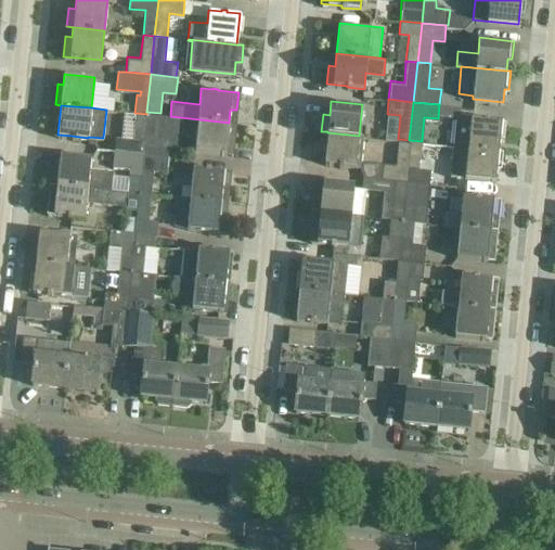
[(114,149),(142,152),(146,114),(134,113),(132,137),(120,136),(119,149),(114,148),(114,149)]
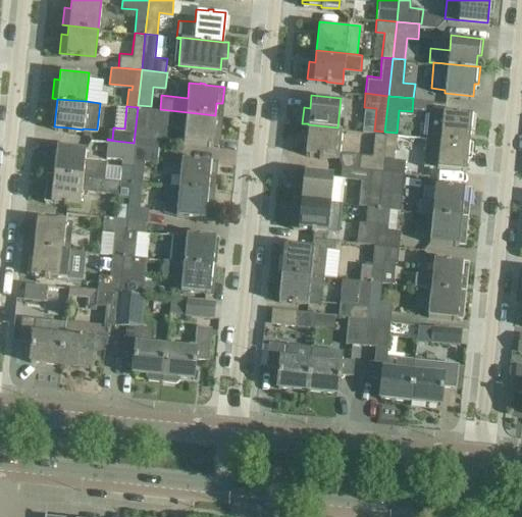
[(171,110),(169,110),(160,109),(138,107),(134,143),(158,146),(159,136),(169,137),(171,110)]
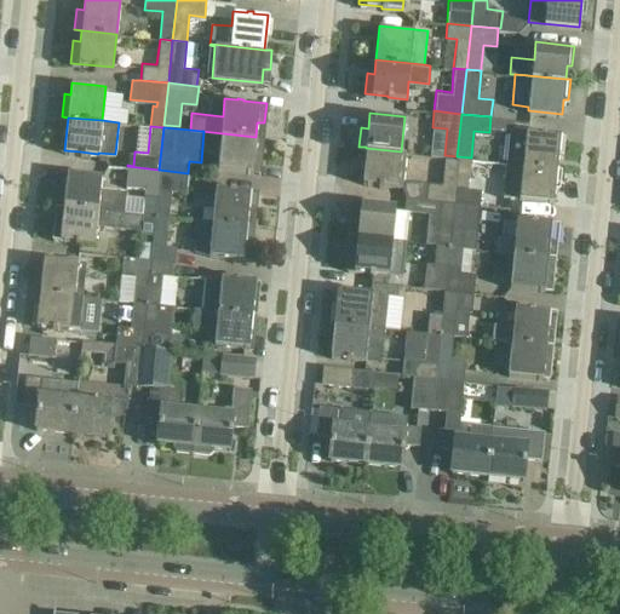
[(522,164),(557,167),(561,132),(511,127),(507,161),(522,162),(522,164)]
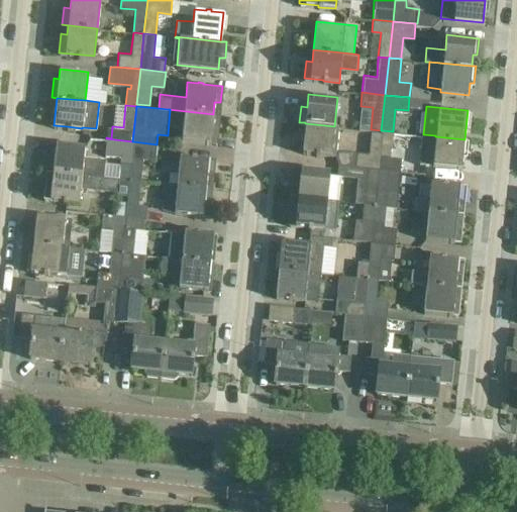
[(213,114),(184,111),(182,138),(210,141),(211,131),(217,131),(219,115),(213,114)]
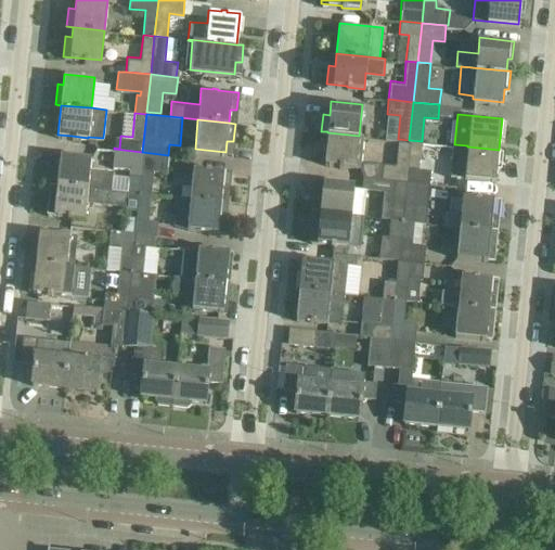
[(359,136),(327,132),(325,163),(338,164),(338,165),(343,166),(356,167),(356,166),(361,166),(361,160),(363,136),(359,136)]
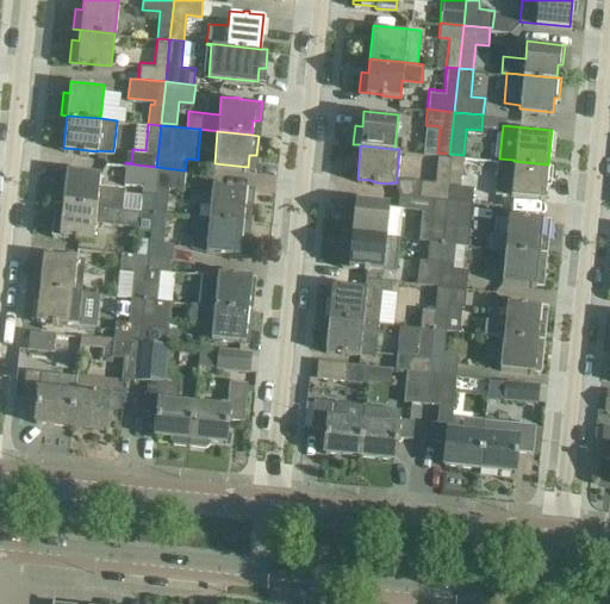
[(421,178),(419,195),(446,198),(449,154),(437,153),(435,179),(421,178)]
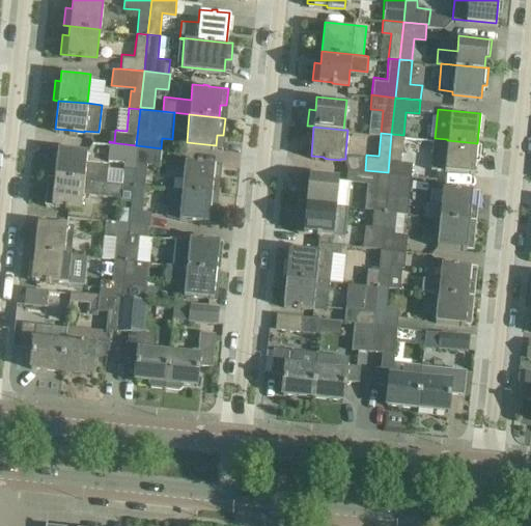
[(391,134),(388,172),(411,174),(412,161),(400,160),(403,135),(391,134)]
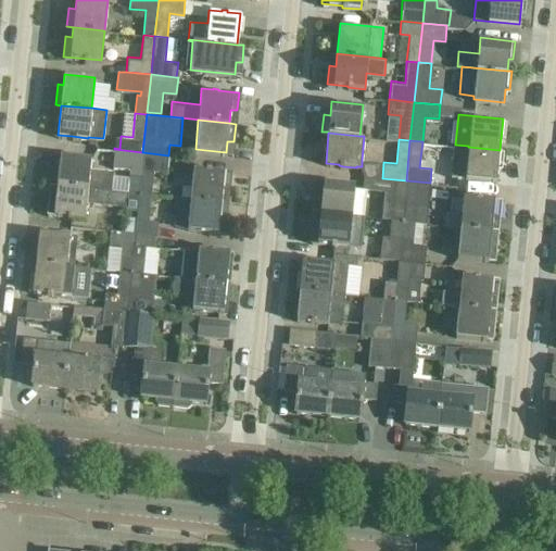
[(500,150),(468,147),(465,177),(496,180),(500,150)]
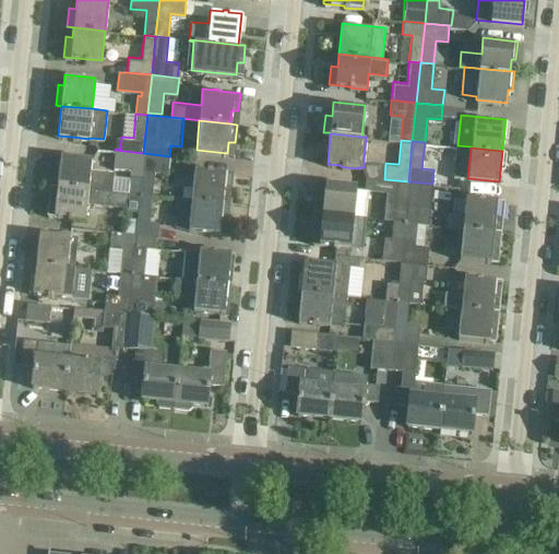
[(139,193),(143,153),(115,150),(114,167),(130,168),(128,192),(139,193)]
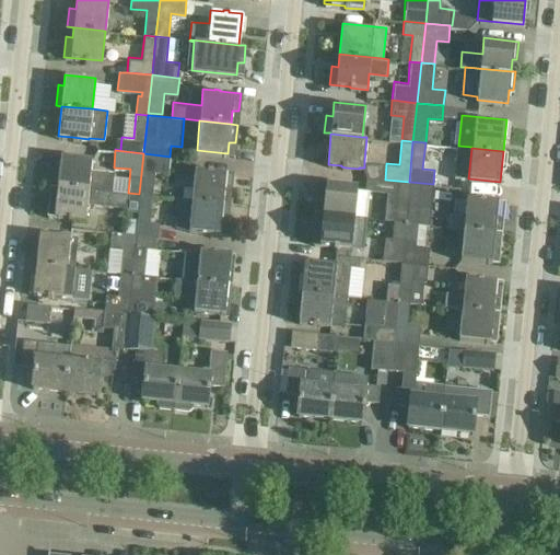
[(60,153),(57,185),(89,188),(112,191),(113,191),(115,171),(91,169),(92,157),(82,155),(60,153)]
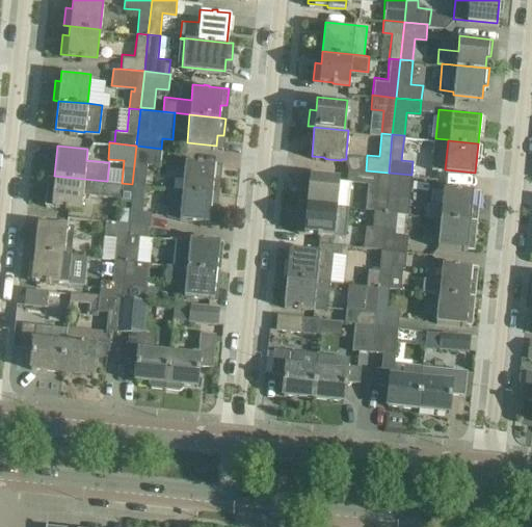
[(161,149),(136,146),(132,184),(144,185),(147,162),(160,163),(161,149)]
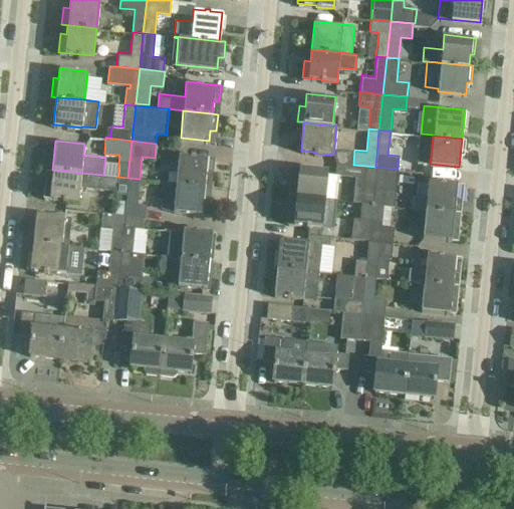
[(168,181),(165,181),(165,182),(210,187),(211,185),(205,184),(206,174),(212,174),(213,158),(195,156),(179,154),(177,171),(169,170),(168,181)]
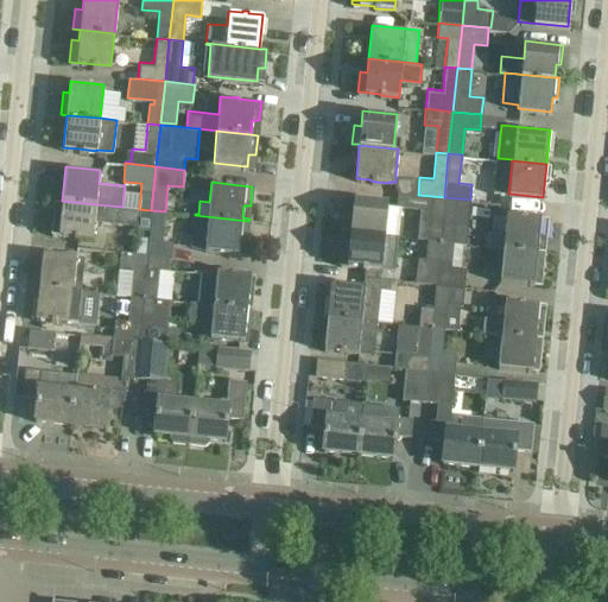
[(417,208),(430,209),(428,240),(439,241),(444,197),(418,195),(417,208)]
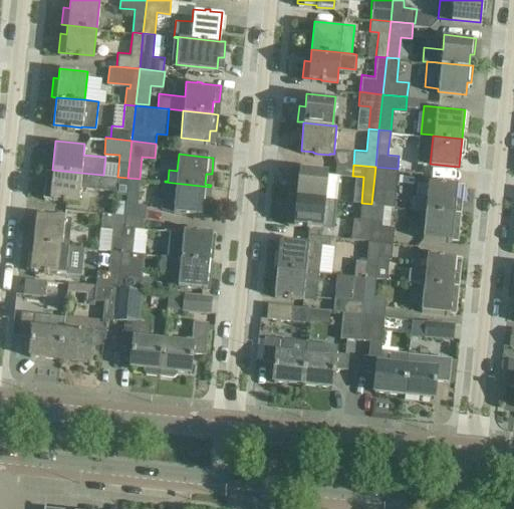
[(293,174),(290,196),(296,196),(314,198),(324,199),(335,200),(338,171),(299,167),(298,175),(293,174)]
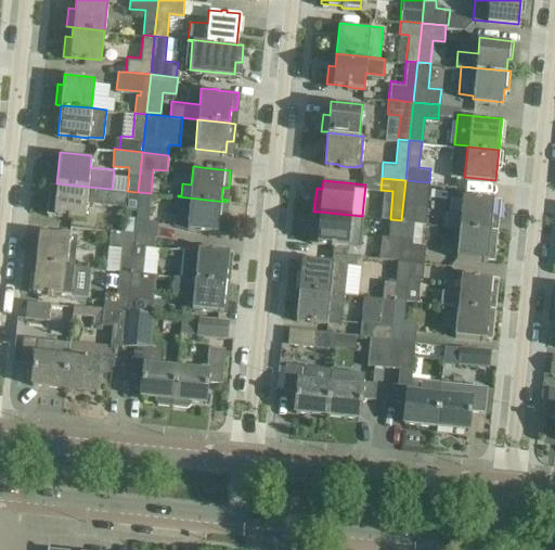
[(423,222),(426,222),(429,182),(405,180),(401,220),(423,222)]
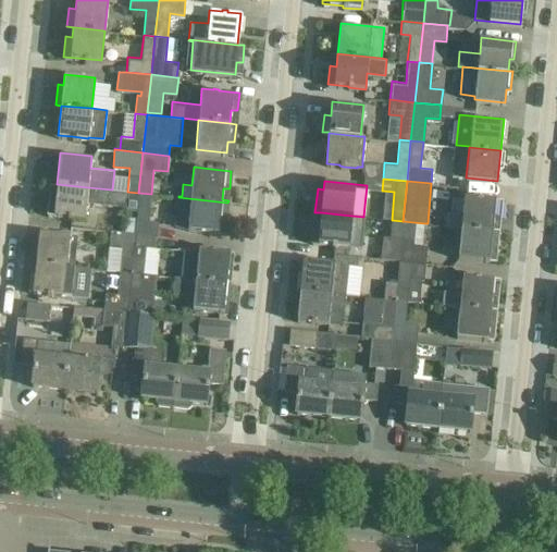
[(48,213),(53,215),(67,216),(72,216),(85,218),(87,201),(118,205),(120,191),(111,189),(88,187),(57,184),(56,194),(50,193),(48,213)]
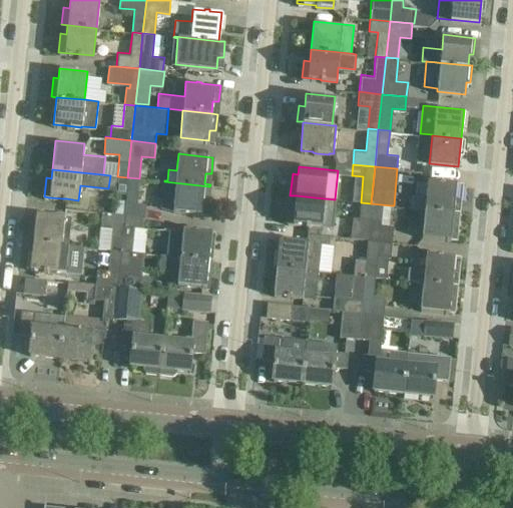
[(116,189),(115,191),(126,192),(127,177),(117,176),(116,189)]
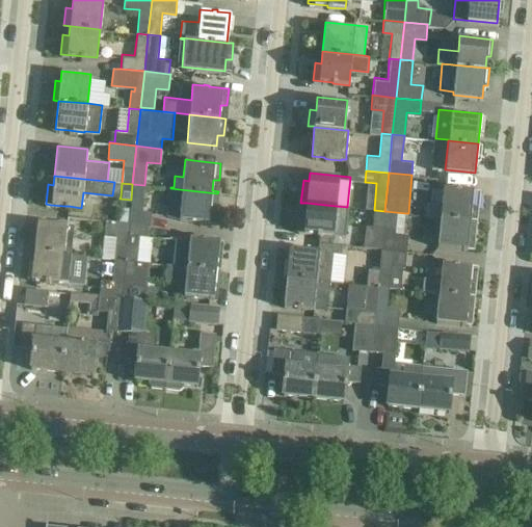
[(130,206),(129,220),(150,224),(151,211),(142,210),(144,185),(132,184),(131,200),(131,206),(130,206)]
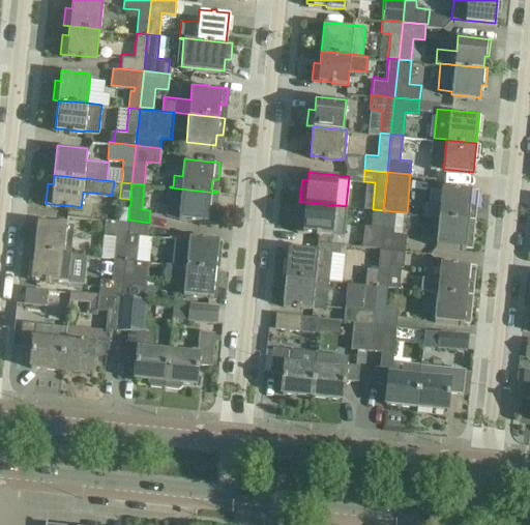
[(439,215),(474,220),(475,213),(469,212),(469,205),(476,206),(478,188),(442,185),(440,202),(425,200),(423,213),(439,215)]
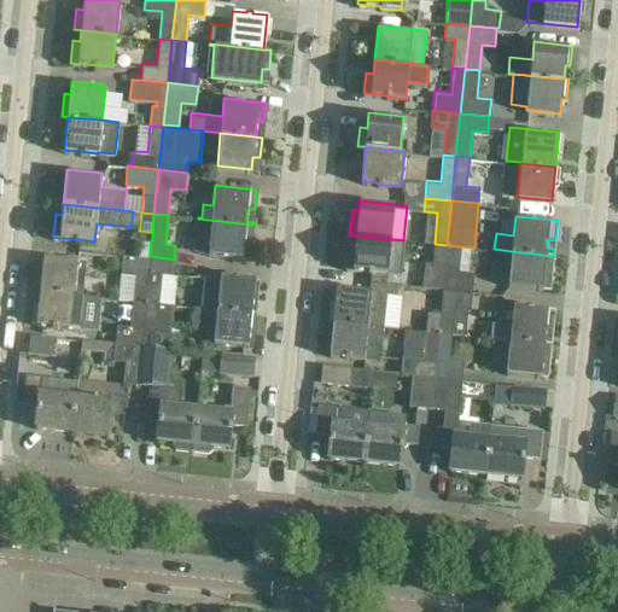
[(252,225),(198,219),(196,249),(208,252),(243,256),(244,242),(251,243),(252,225)]
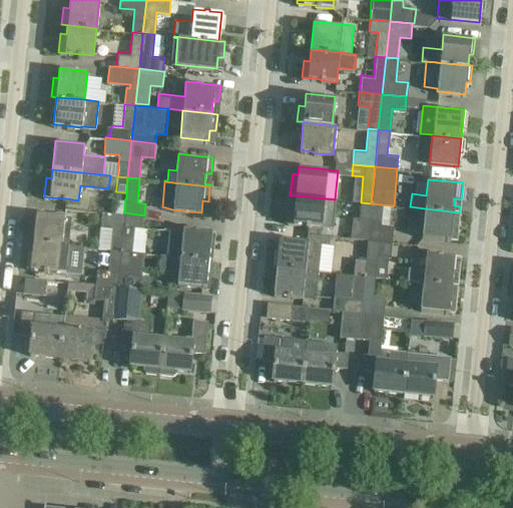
[(321,234),(321,232),(321,226),(323,210),(334,211),(335,199),(296,195),(293,222),(306,223),(306,224),(308,225),(307,232),(321,234)]
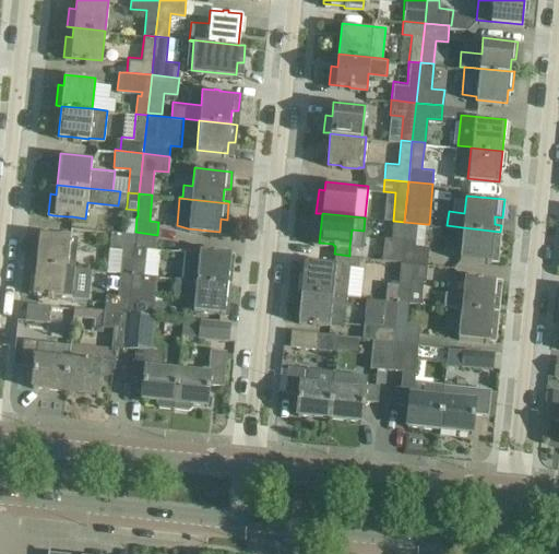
[(400,260),(404,222),(393,221),(391,236),(383,235),(381,258),(400,260)]
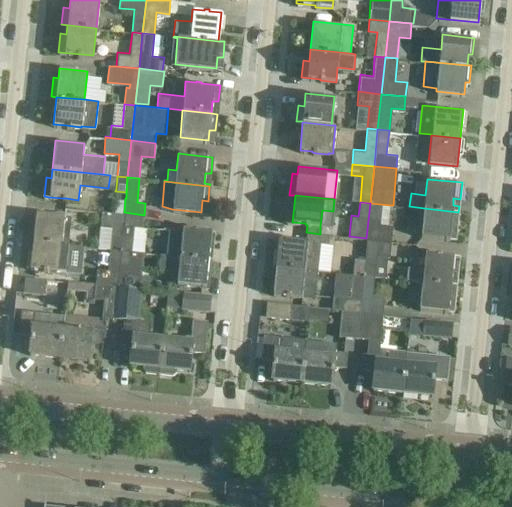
[(390,205),(370,203),(366,238),(391,241),(393,224),(388,224),(390,205)]
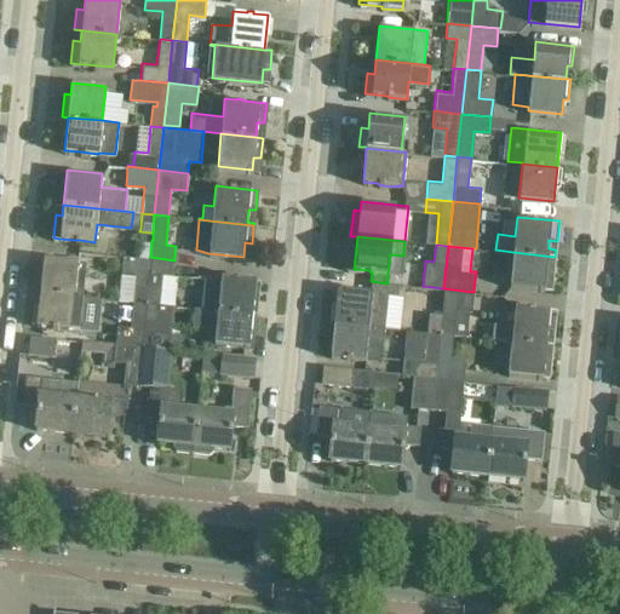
[(554,274),(555,257),(514,252),(510,285),(544,288),(546,273),(554,274)]
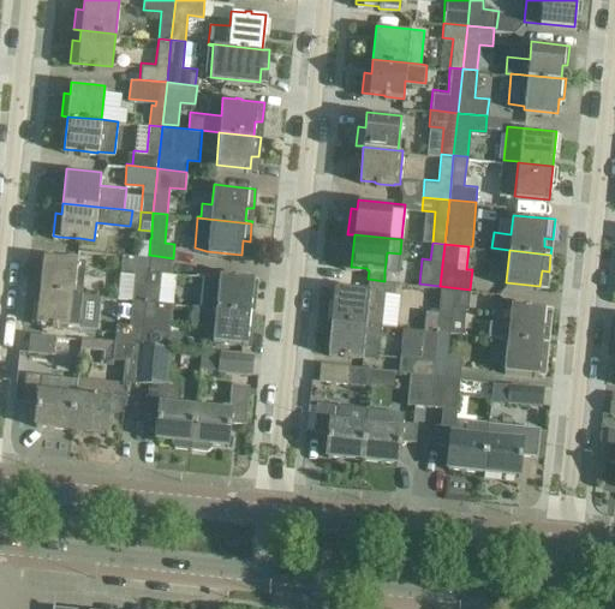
[(144,300),(149,255),(121,252),(120,272),(135,273),(132,298),(144,300)]
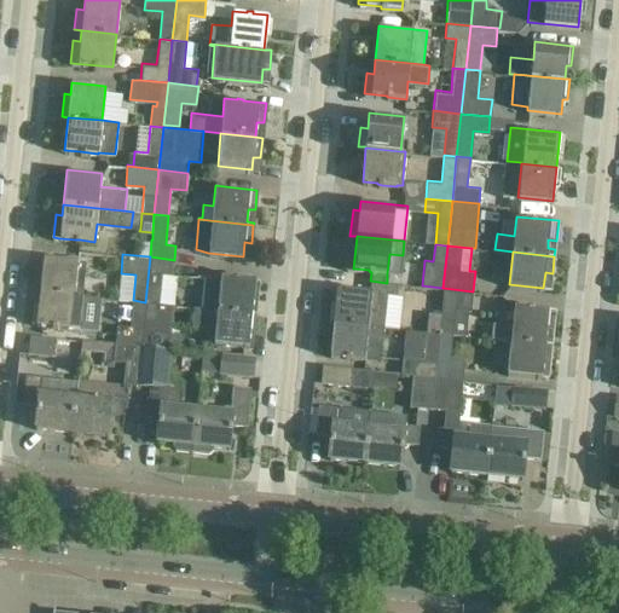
[(40,290),(82,295),(86,260),(44,255),(40,290)]
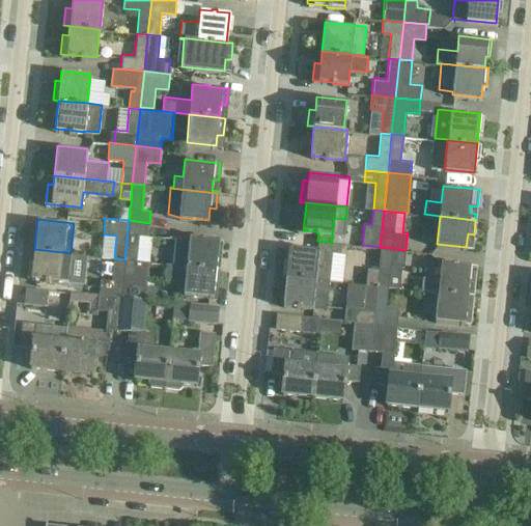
[(149,223),(129,220),(124,259),(149,261),(149,259),(137,258),(139,234),(149,234),(149,223)]
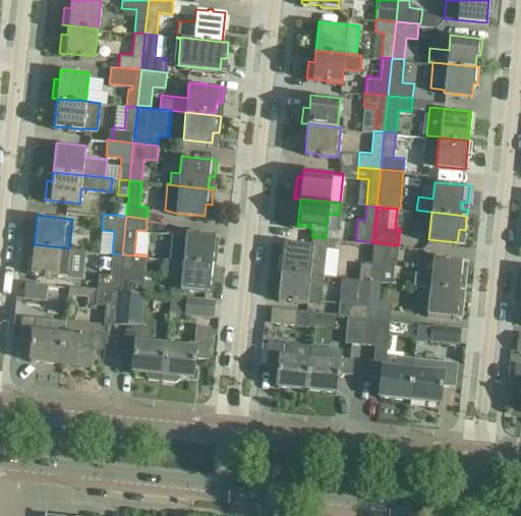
[(212,263),(215,233),(201,232),(201,231),(197,230),(197,232),(185,231),(172,230),(169,258),(164,256),(163,259),(212,263)]
